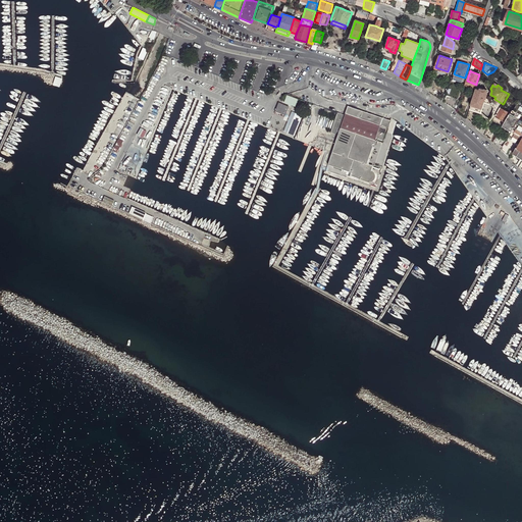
[(482,91),(481,91),(482,89),(479,89),(479,90),(476,89),(469,109),(475,111),(480,113),(483,103),(485,103),(486,99),(485,99),(487,94),(487,93),(486,91),(484,90),(482,91)]
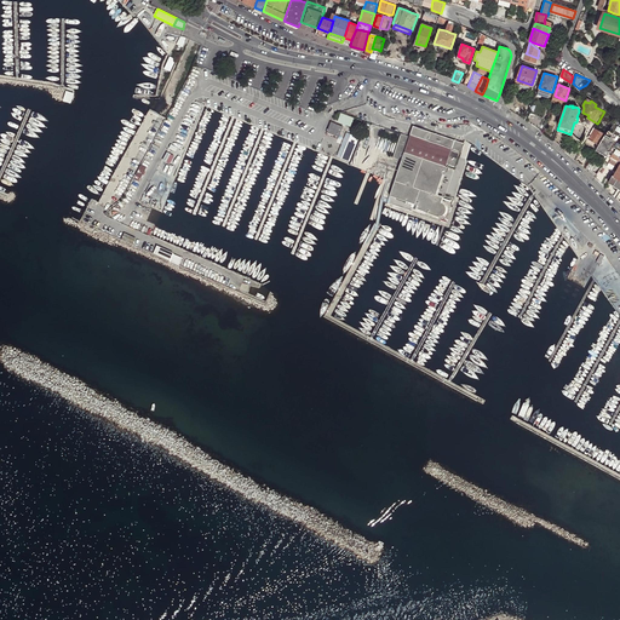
[(338,122),(351,127),(354,121),(340,115),(338,122)]
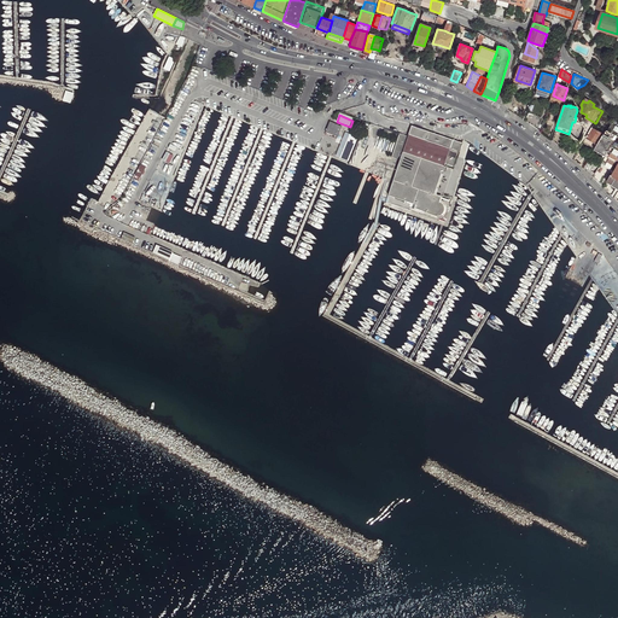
[(530,124),(538,130),(542,118),(534,115),(530,124)]
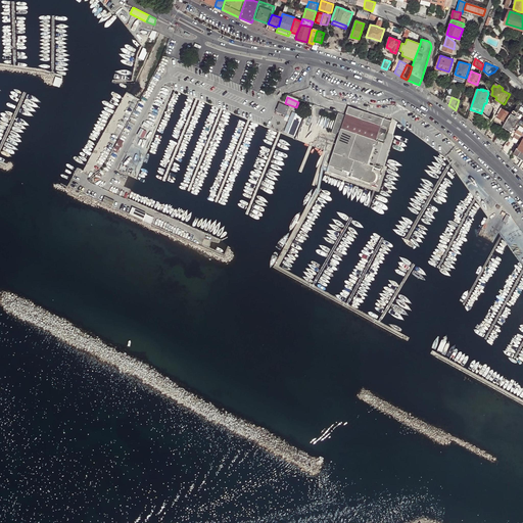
[(275,112),(285,116),(288,108),(278,104),(275,112)]
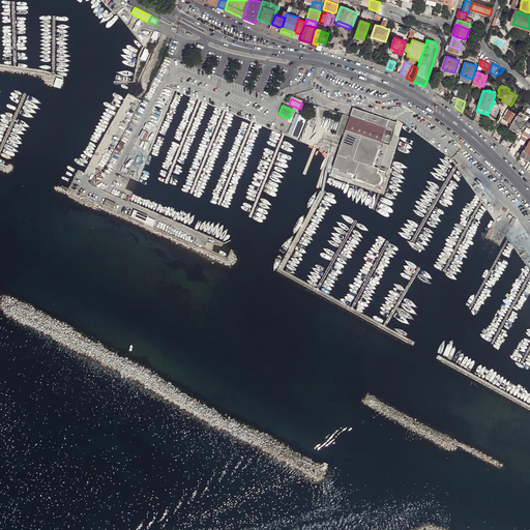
[(381,140),(388,119),(353,107),(350,117),(344,135),(332,167),(356,176),(356,178),(373,184),(375,184),(376,184),(376,183),(378,182),(379,181),(379,180),(380,178),(380,177),(380,176),(379,175),(379,174),(378,173),(377,172),(376,172),(375,171),(376,167),(372,166),(381,140)]
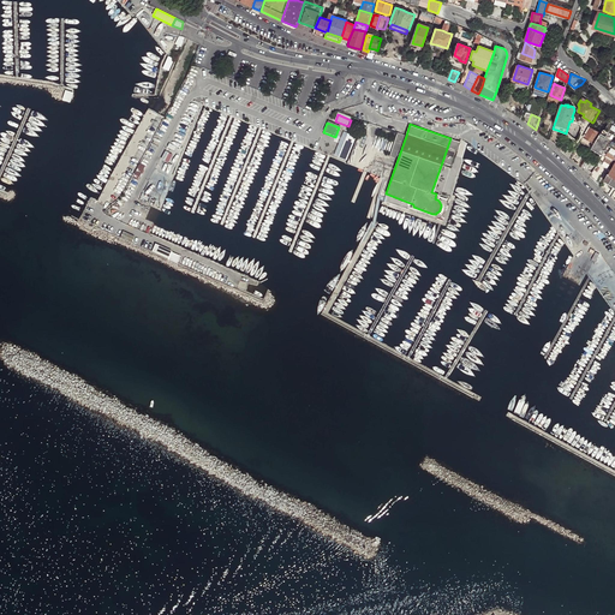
[(590,126),(584,137),(595,143),(601,132),(591,127),(590,126)]
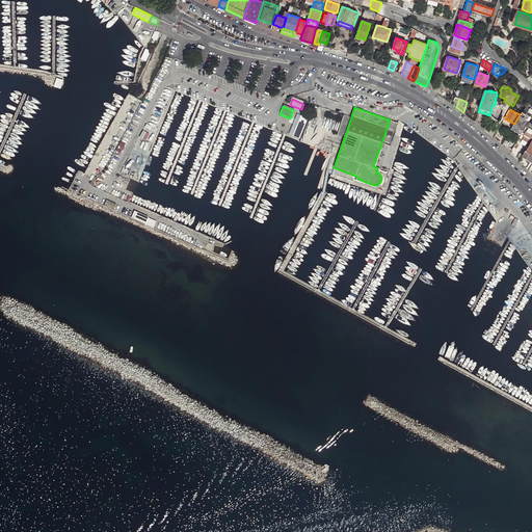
[(292,136),(301,114),(297,112),(288,135),(292,136)]
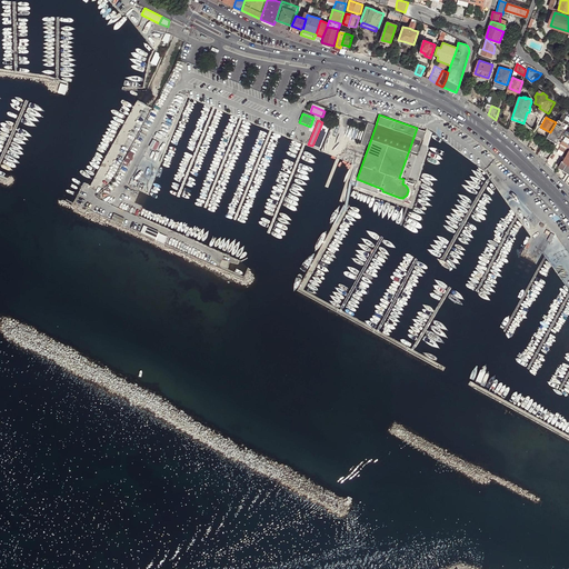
[(330,126),(322,122),(312,146),(320,149),(330,126)]
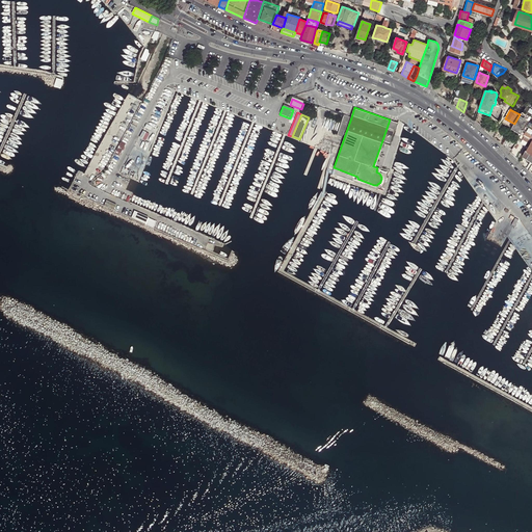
[(488,124),(478,114),(475,122),(483,129),(485,126),(488,124)]
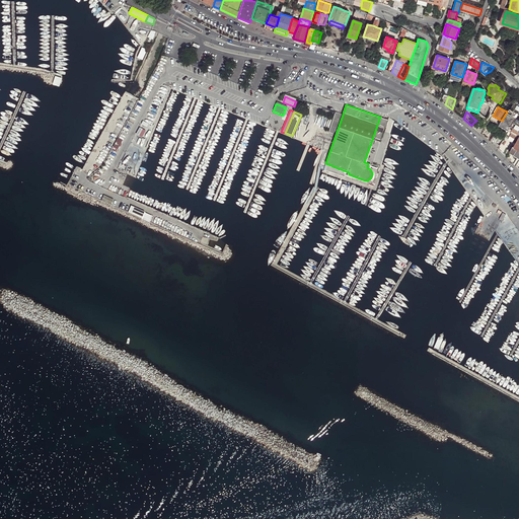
[(509,113),(507,112),(502,121),(511,126),(516,117),(514,116),(509,113)]
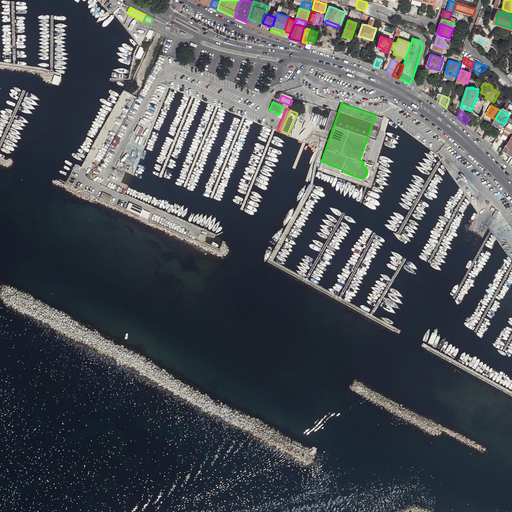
[(329,129),(332,130),(338,113),(330,111),(323,131),(327,133),(329,129)]
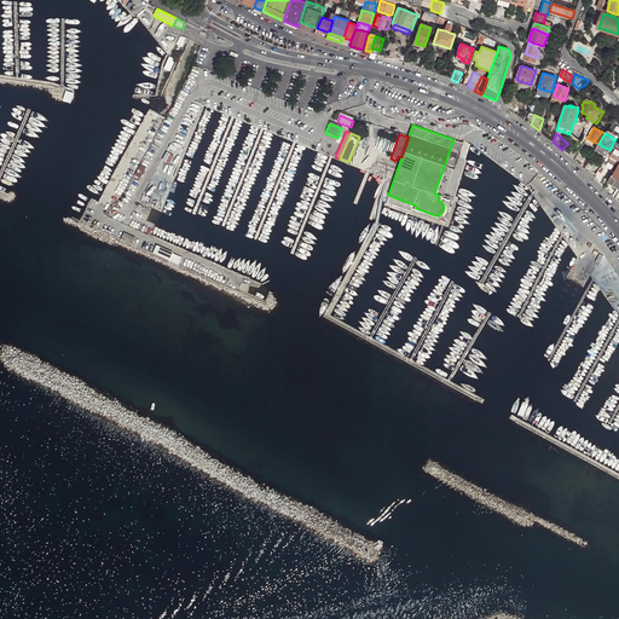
[(461,143),(453,139),(445,163),(451,165),(456,151),(457,151),(461,143)]
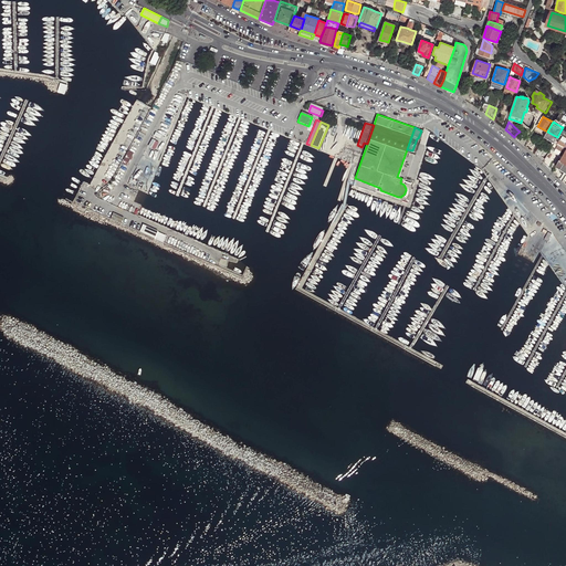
[(557,137),(547,132),(545,135),(544,136),(555,142),(557,137)]
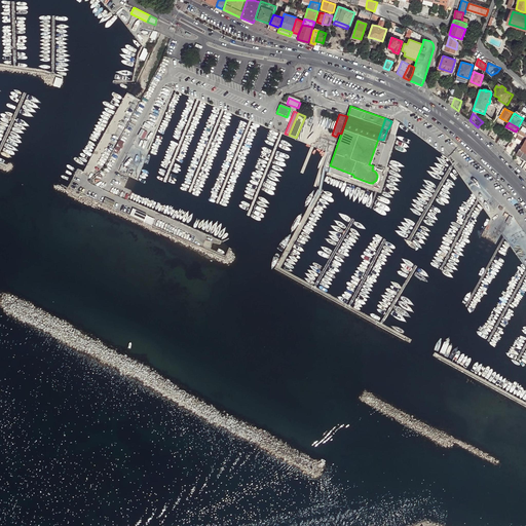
[(480,129),(488,136),(491,129),(485,124),(483,126),(480,129)]
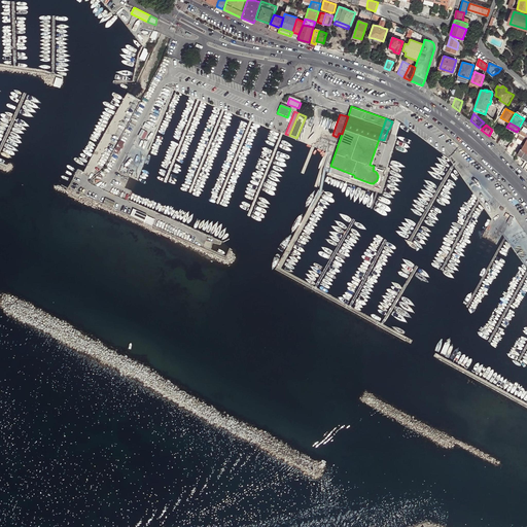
[(489,136),(497,144),(503,134),(494,127),(492,130),(489,136)]
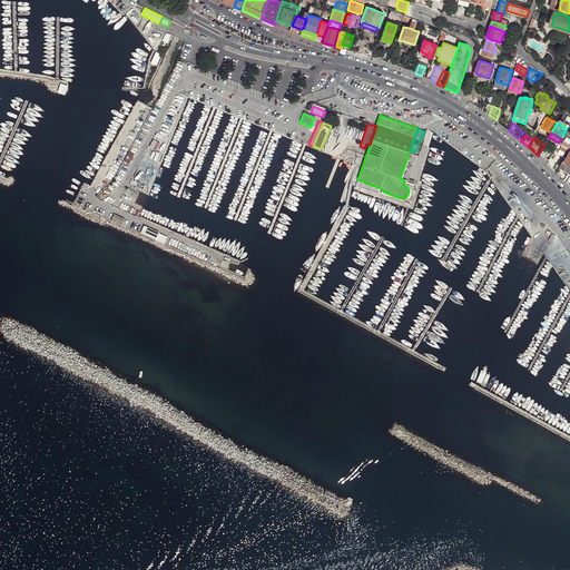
[(569,146),(569,143),(561,138),(559,143),(562,145),(569,148),(569,146)]
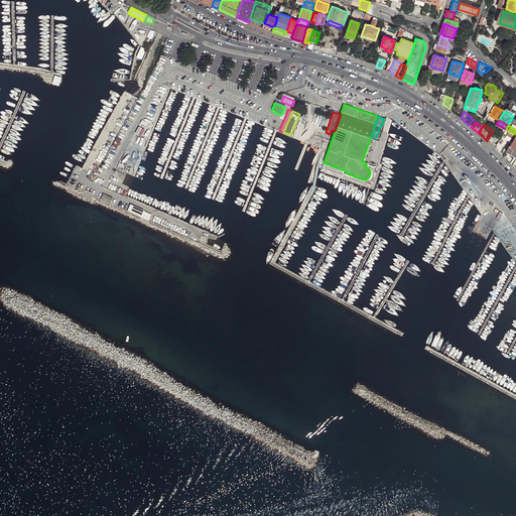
[(493,131),(487,141),(489,143),(494,147),(496,143),(499,137),(493,131)]
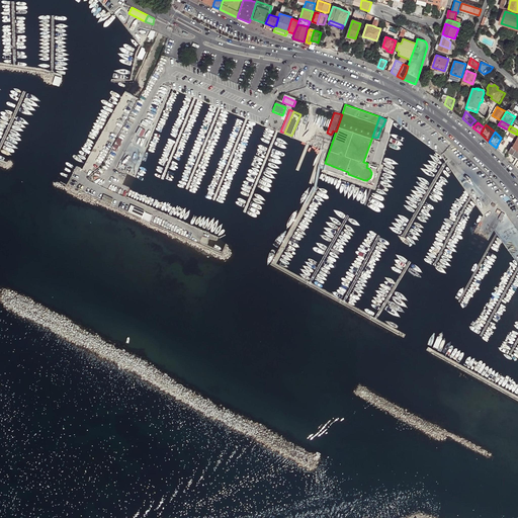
[(121,140),(117,137),(112,146),(118,149),(121,140)]
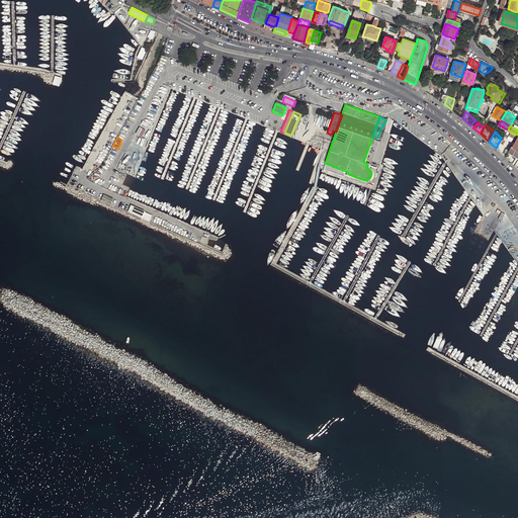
[(505,156),(512,143),(506,137),(501,146),(498,150),(502,154),(505,156)]
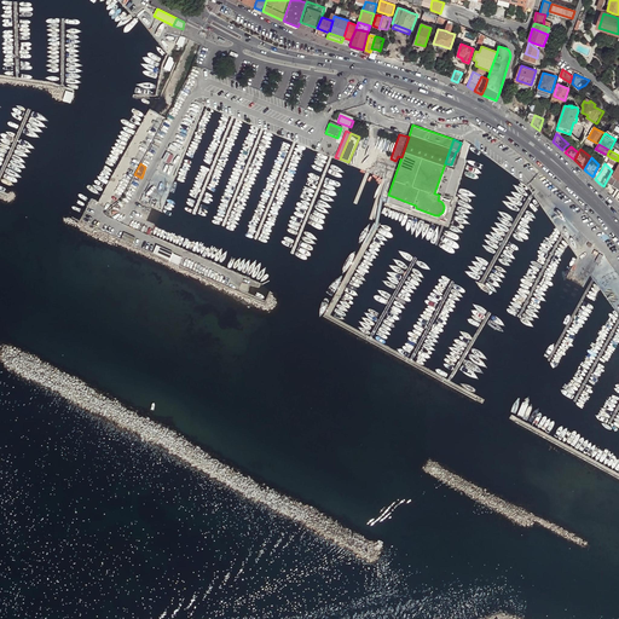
[(608,181),(613,184),(612,185),(618,189),(618,165),(613,175),(612,174),(608,181)]
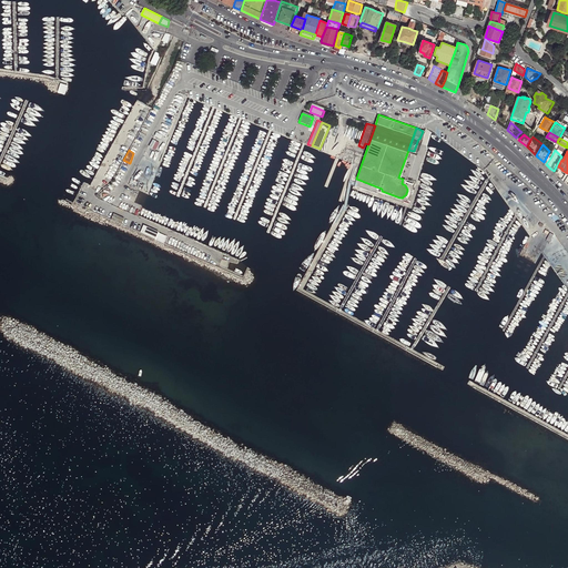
[(159,232),(144,224),(141,231),(156,237),(159,232)]
